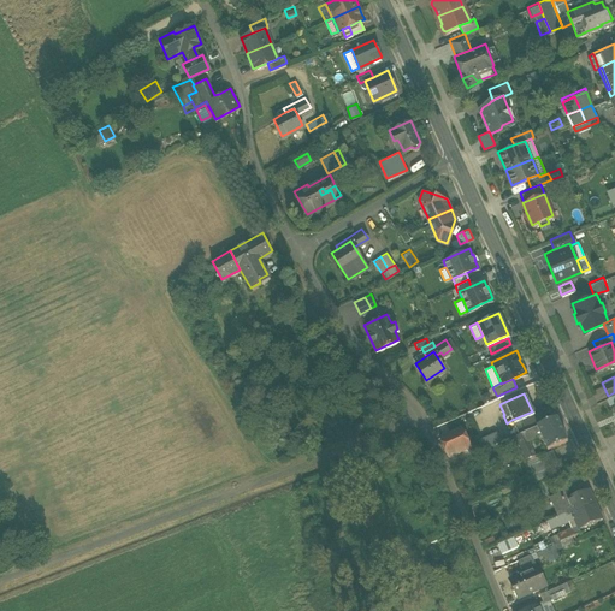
[(518,432),(518,433),(556,416),(550,403),(532,411),(512,420),(518,432)]
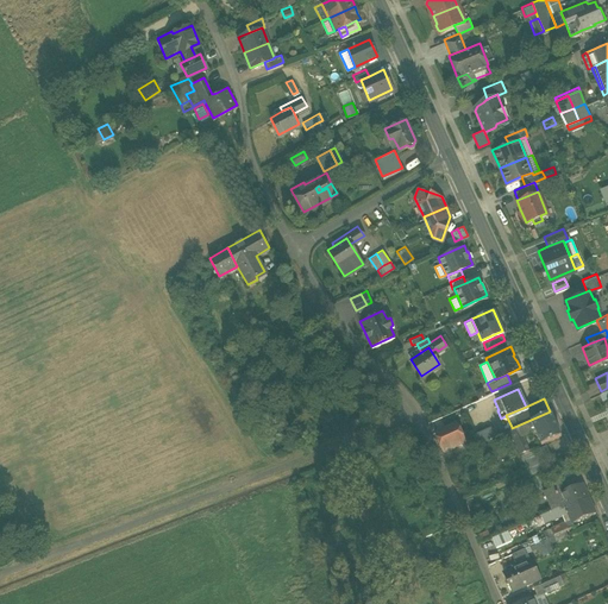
[(507,431),(516,451),(519,451),(522,448),(527,447),(520,433),(530,429),(528,426),(531,425),(539,442),(561,433),(550,411),(512,428),(507,431)]
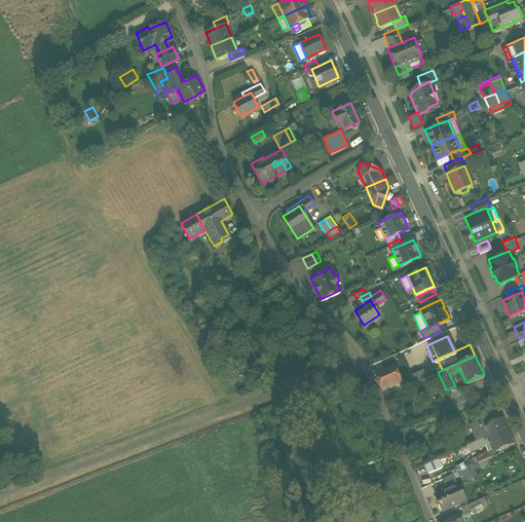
[(375,372),(382,388),(398,381),(401,380),(394,364),(375,372)]
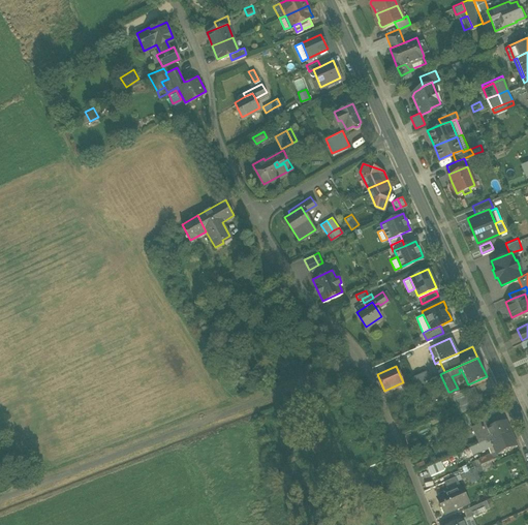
[(410,376),(414,385),(429,378),(426,370),(410,376)]
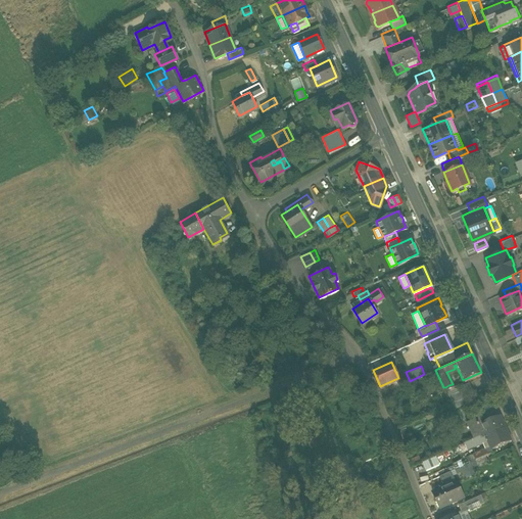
[(395,379),(398,386),(410,381),(407,375),(398,378),(395,379)]
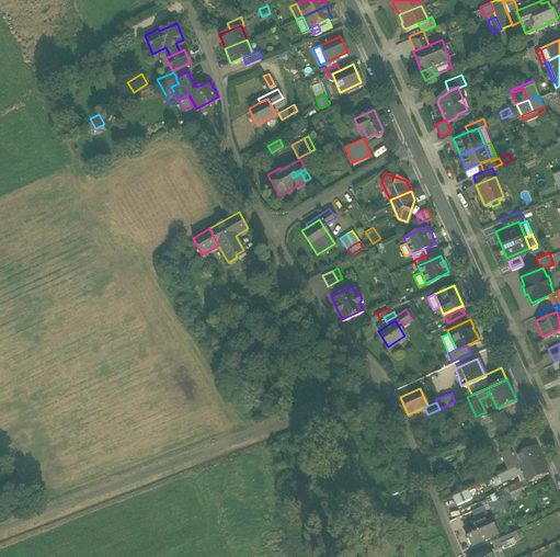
[(445,410),(447,416),(458,410),(455,405),(445,410)]
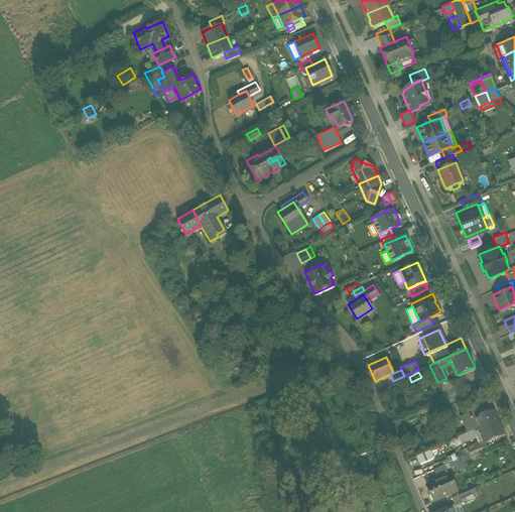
[(443,390),(445,396),(467,387),(462,376),(451,381),(453,386),(443,390)]
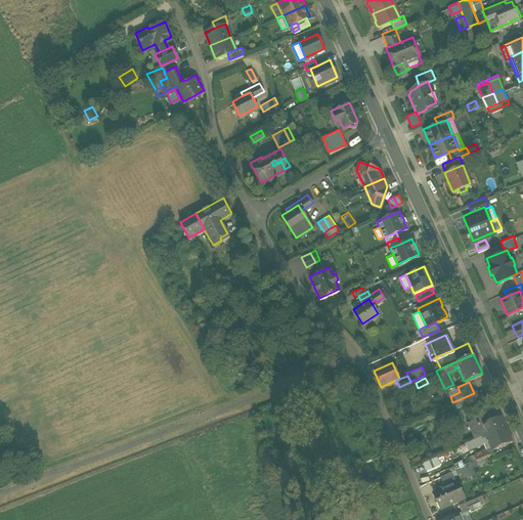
[(453,386),(453,385),(449,386),(446,388),(450,396),(460,392),(458,387),(458,385),(453,386)]
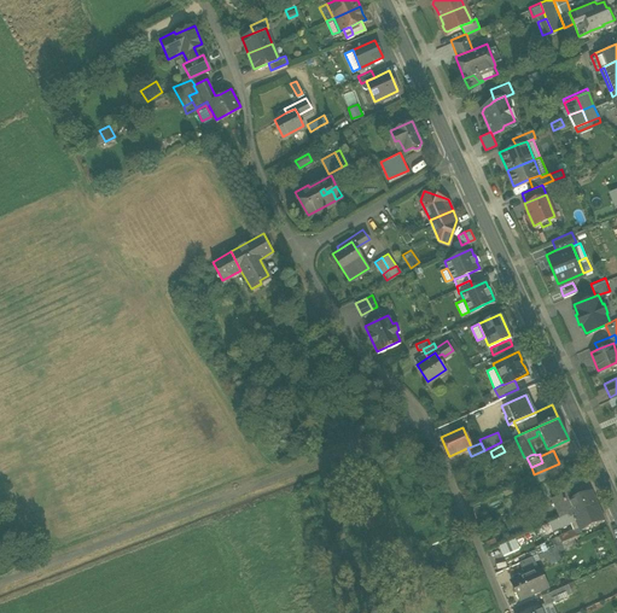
[(564,471),(570,483),(582,477),(577,465),(564,471)]
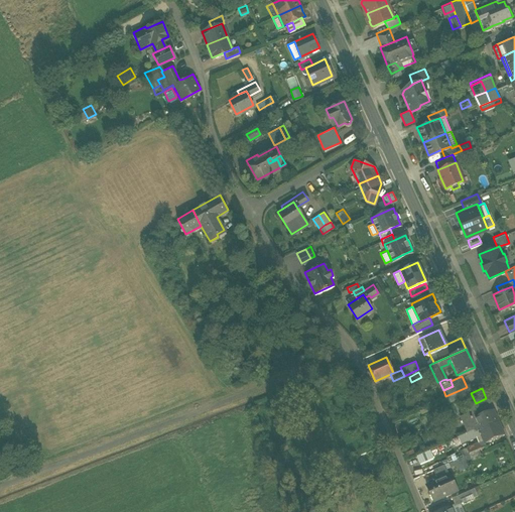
[(466,396),(470,406),(476,403),(471,393),(466,396)]
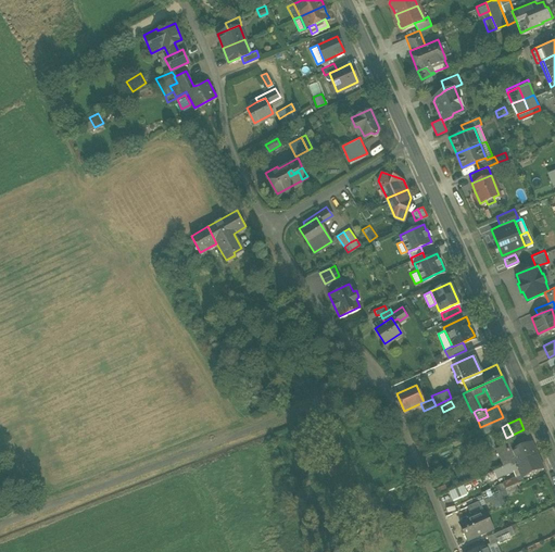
[(511,465),(515,463),(537,453),(538,453),(531,439),(513,448),(509,441),(495,448),(503,465),(509,462),(511,465)]
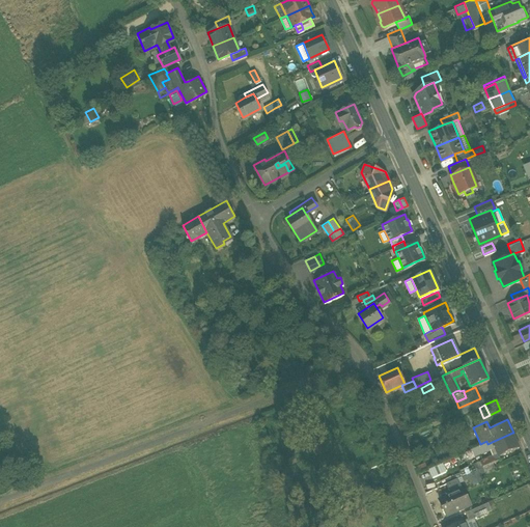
[(519,445),(512,433),(492,442),(494,445),(498,454),(519,445)]
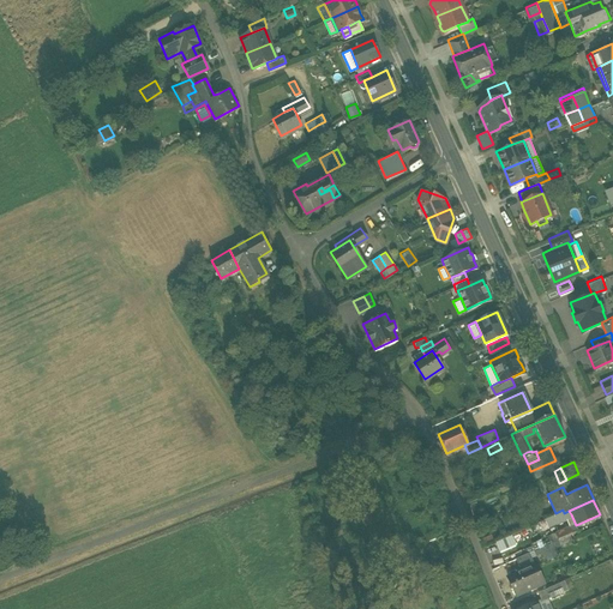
[(546,518),(548,524),(565,517),(571,514),(569,511),(564,513),(563,510),(556,513),(546,518)]
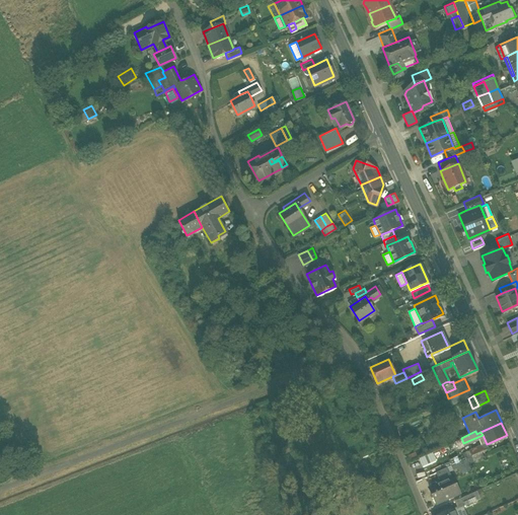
[(488,447),(487,444),(483,435),(477,437),(481,443),(483,449),(488,447)]
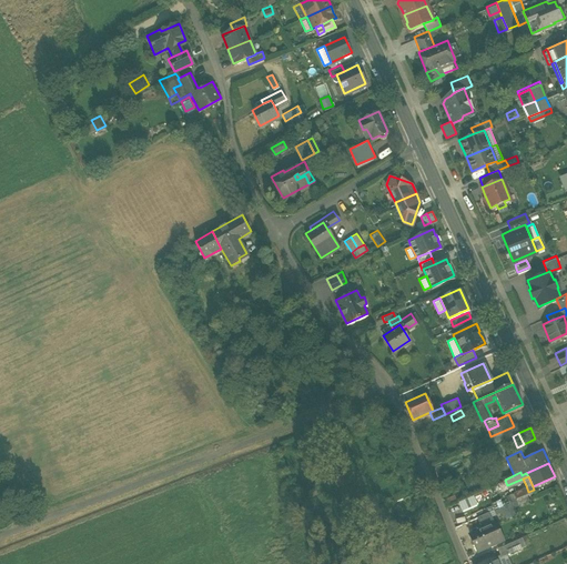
[(526,485),(513,491),(516,497),(526,493),(528,492),(526,485)]
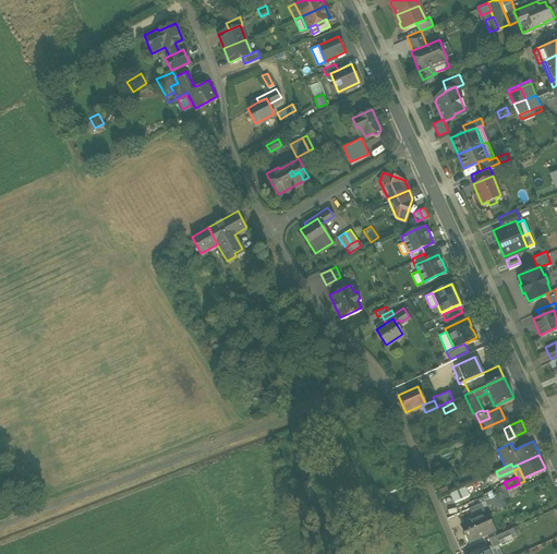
[(500,492),(507,489),(504,482),(500,484),(500,485),(498,486),(500,492)]
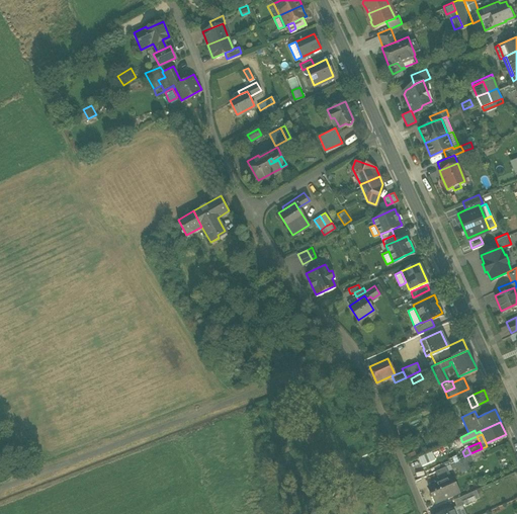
[(431,449),(418,455),(422,464),(435,458),(431,449)]
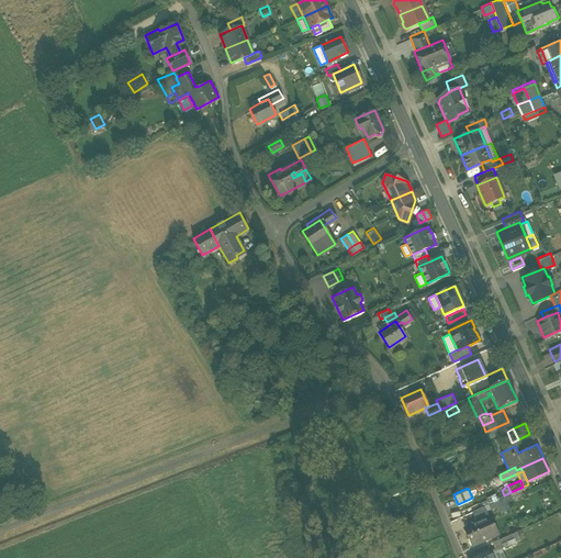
[(511,492),(504,495),(506,501),(523,493),(520,488),(511,492)]
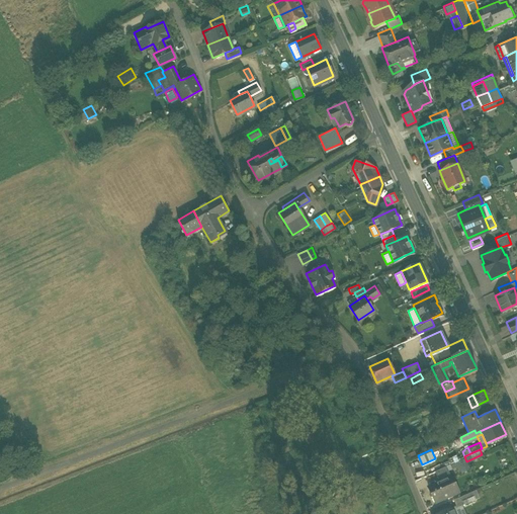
[(447,456),(450,462),(455,459),(457,459),(455,453),(447,456)]
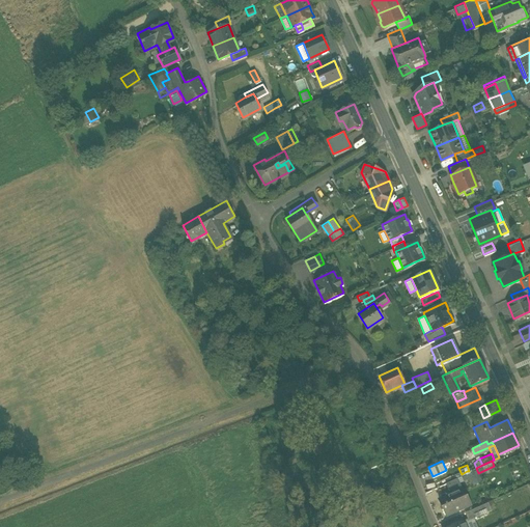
[(469,471),(467,471),(469,476),(472,483),(481,480),(478,473),(476,468),(469,471)]
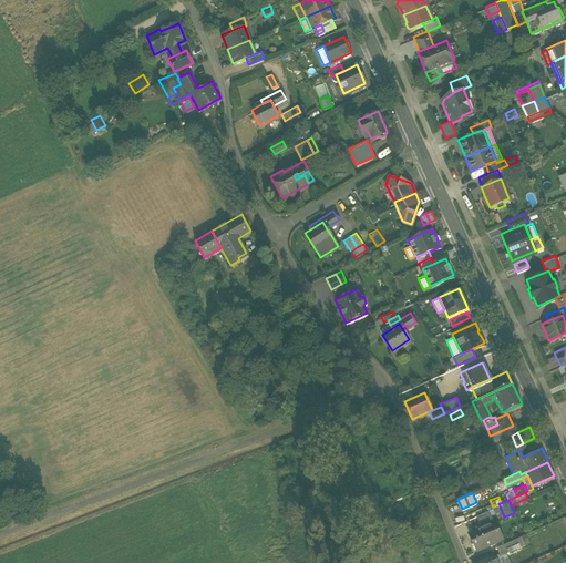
[(491,514),(501,509),(498,503),(493,507),(487,509),(491,514)]
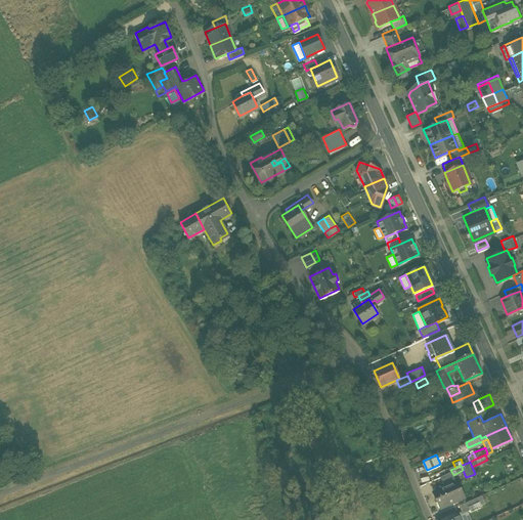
[(439,475),(444,486),(455,481),(453,475),(450,470),(439,475)]
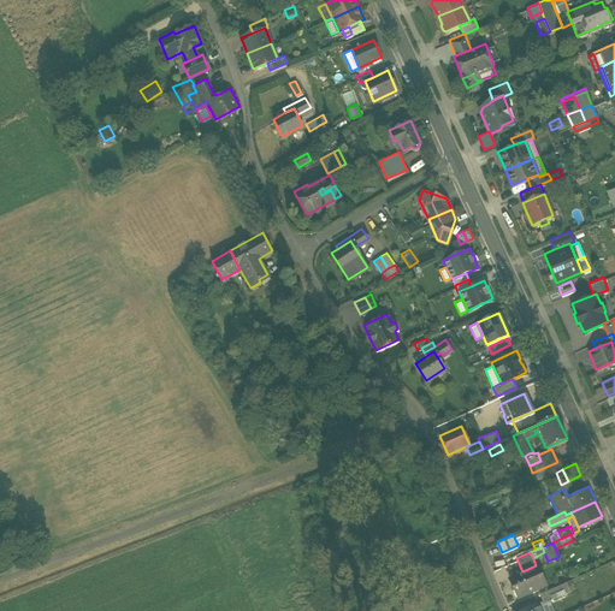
[(337,574),(346,570),(342,562),(339,555),(330,559),(337,574)]
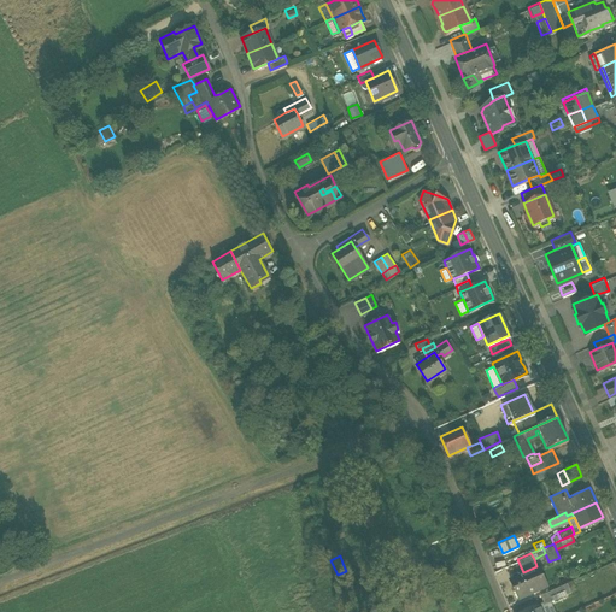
[(510,578),(517,595),(527,592),(528,593),(545,584),(537,566),(523,572),(510,578)]
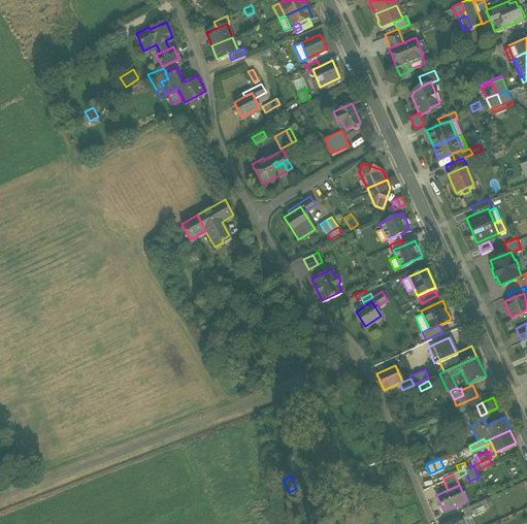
[(462,508),(465,515),(470,513),(474,511),(488,503),(485,497),(462,508)]
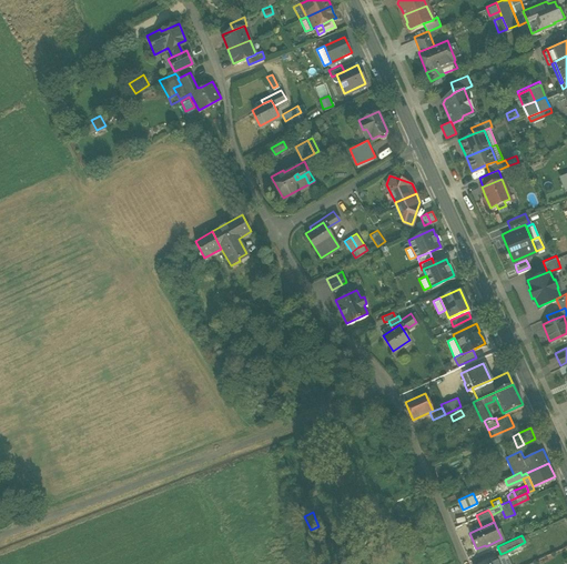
[(500,554),(497,555),(500,563),(510,563),(506,552),(500,554)]
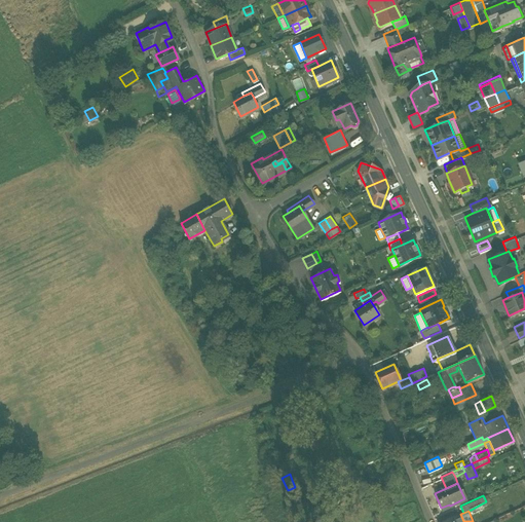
[(439,521),(463,521),(460,514),(460,513),(439,521)]
